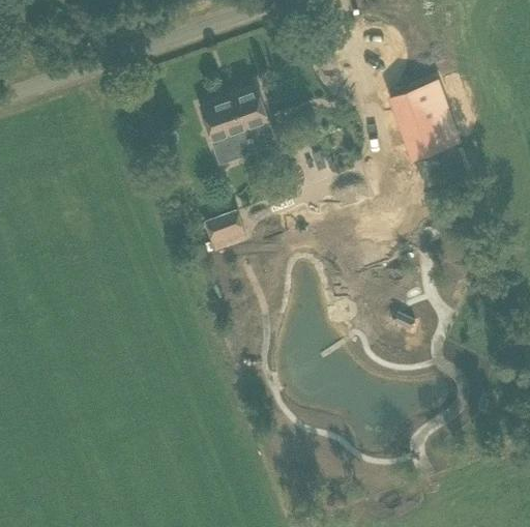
[(389,97),(396,117),(412,160),(460,144),(444,100),(437,81),(389,97)]
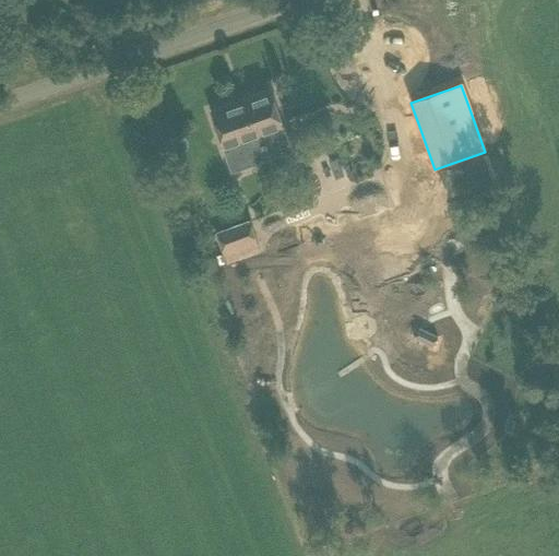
[(270,93),(210,114),(217,134),(232,175),(272,161),(263,137),(283,130),(270,93)]
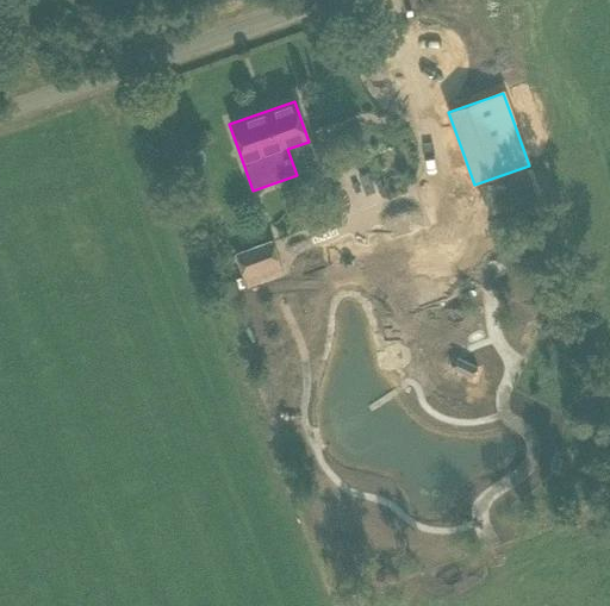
[(242,255),(254,287),(288,274),(277,242),(242,255)]
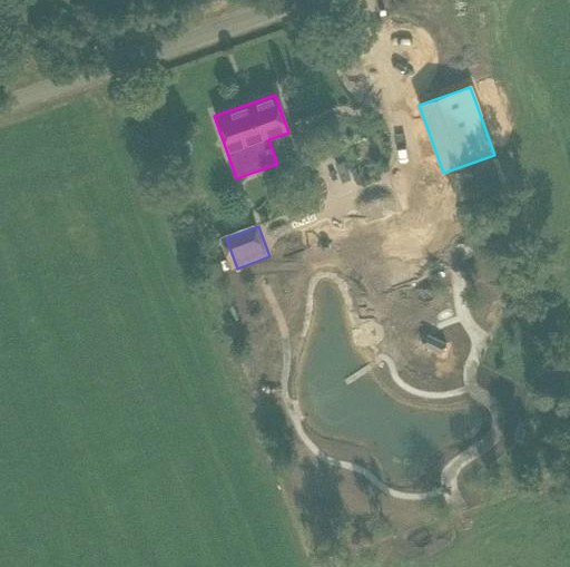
[(537,333),(528,336),(536,361),(544,358),(537,333)]
